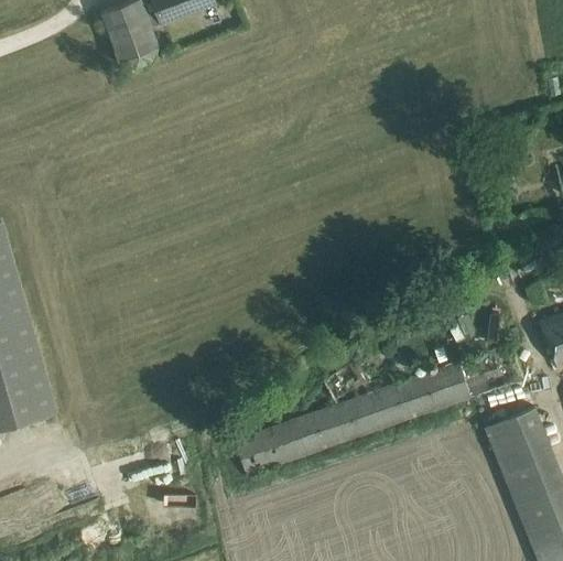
[(162,25),(151,0),(138,0),(103,13),(121,62),(136,68),(150,63),(157,47),(150,30),(162,25)]
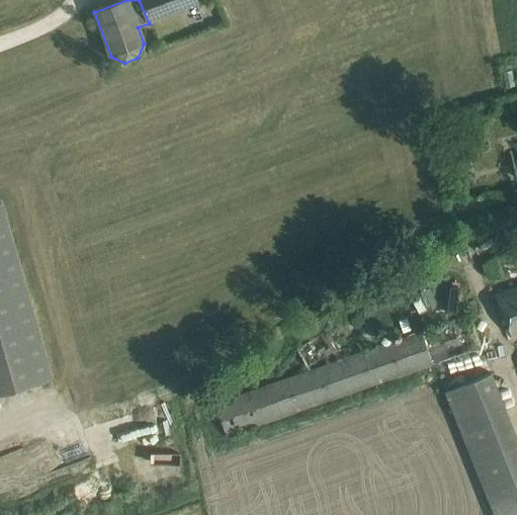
[(198,4),(196,0),(139,0),(149,23),(198,4)]
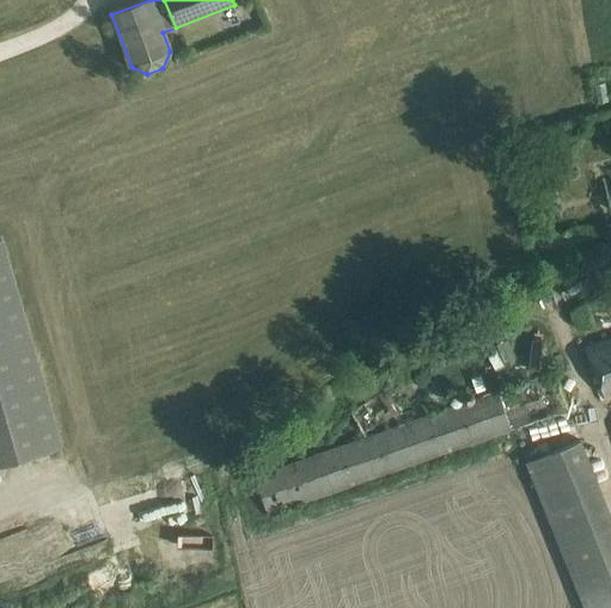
[(6,239),(0,239),(0,465),(61,449),(6,239)]
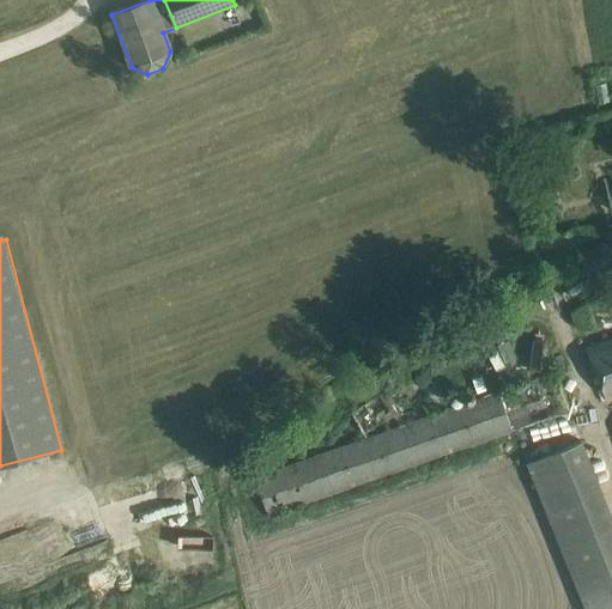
[(611,341),(587,352),(606,403),(611,401),(611,341)]
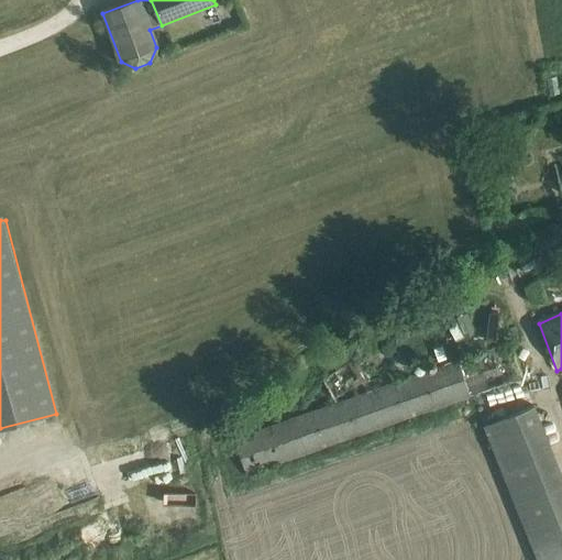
[(338,406),(235,442),(243,463),(248,476),(473,396),(498,387),(500,394),(511,391),(509,385),(524,381),(524,379),(519,365),(511,344),(338,406)]
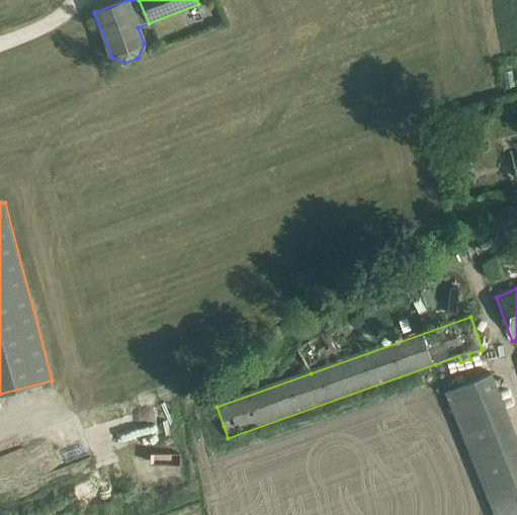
[(311,373),(339,355),(326,334),(297,352),(311,373)]
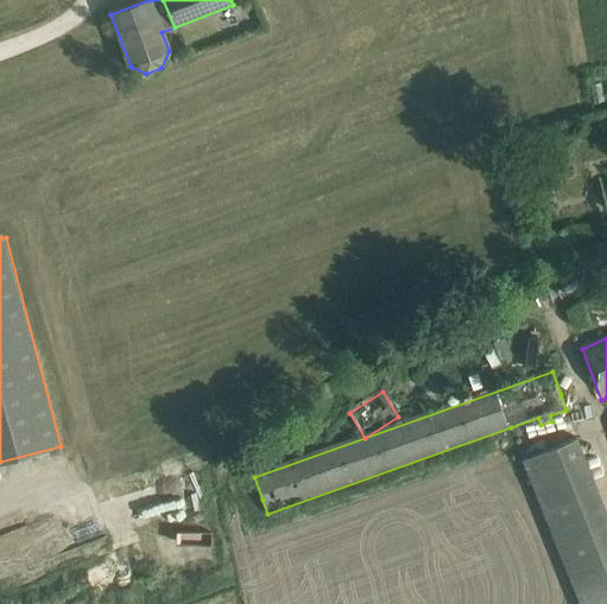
[(606,603),(606,513),(577,439),(522,463),(579,603),(606,603)]
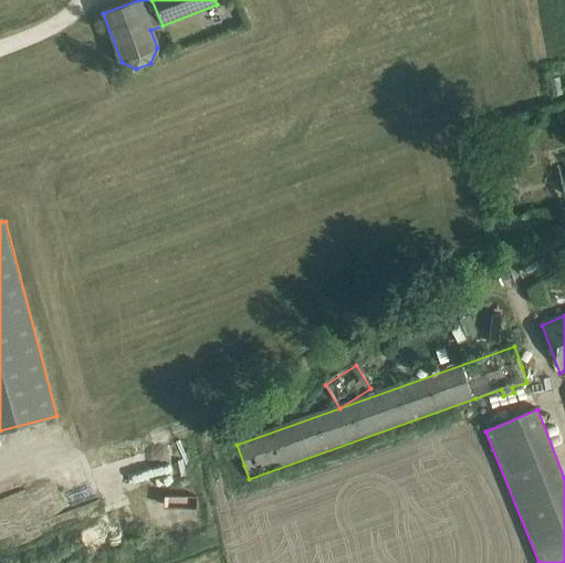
All buildings are outlined.
